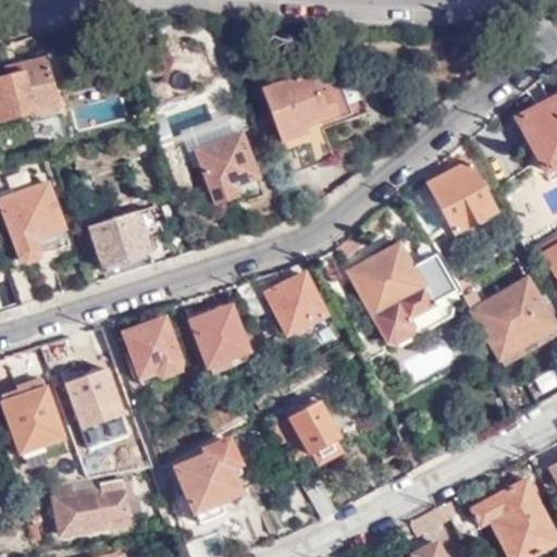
[(56,100),(45,59),(20,64),(22,72),(0,77),(0,122),(33,114),(31,106),(56,100)]
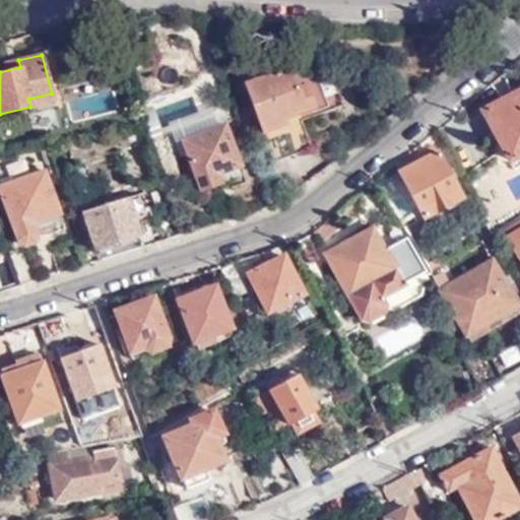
[(239,108),(248,134),(263,129),(272,156),(310,145),(298,113),(314,108),(316,111),(331,105),(319,71),(313,73),(307,55),(290,60),(293,67),(247,81),(253,103),(239,108)]
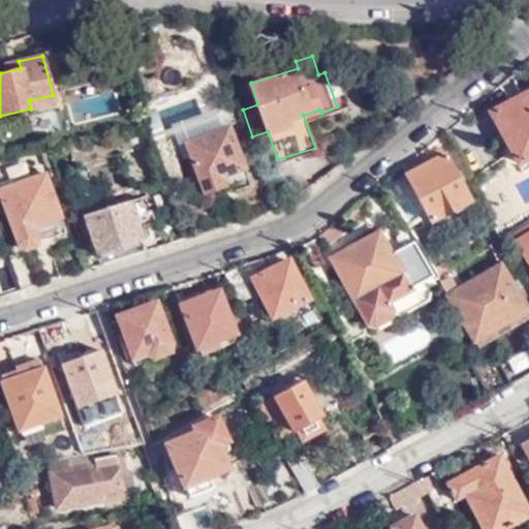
[(528,155),(528,89),(492,110),(519,161),(528,155)]
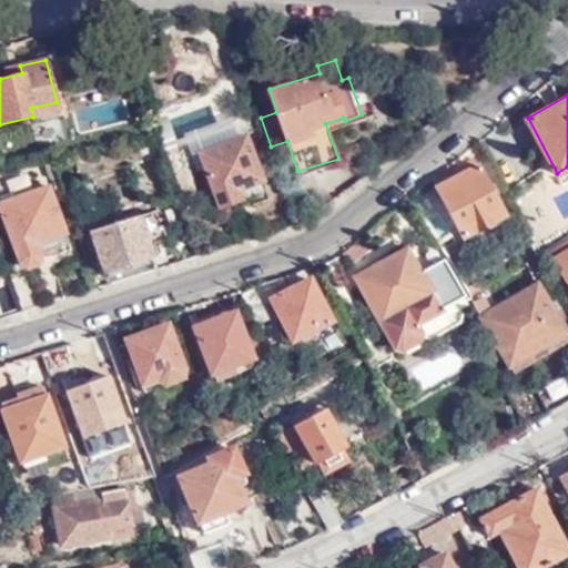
[(184,134),(196,169),(203,168),(199,154),(244,139),(237,117),(184,134)]
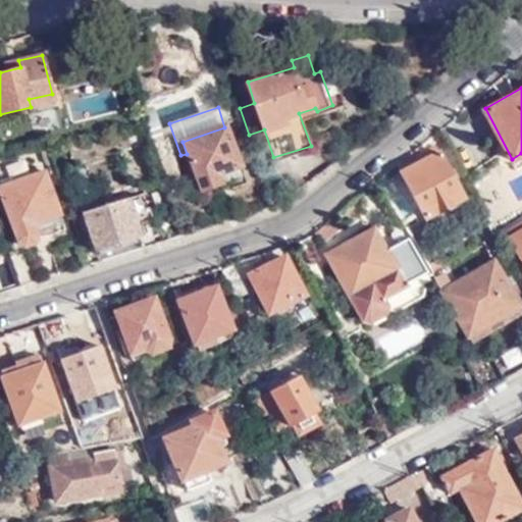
[(226,127),(224,127),(183,142),(187,154),(200,193),(224,184),(244,177),(226,127)]
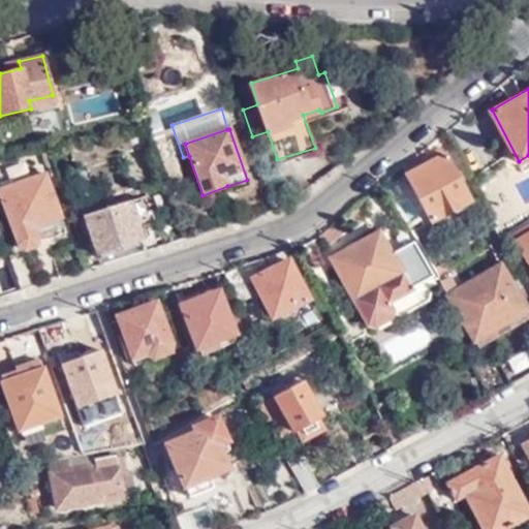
[(470,200),(445,156),(407,176),(415,190),(407,195),(414,210),(424,206),(433,220),(470,200)]
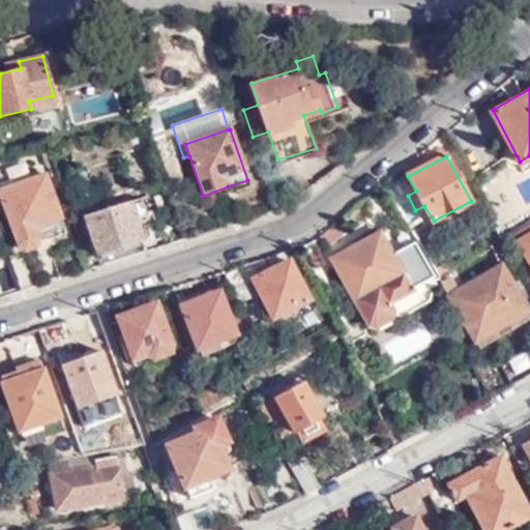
[(55,165),(60,177),(72,174),(67,159),(55,165)]
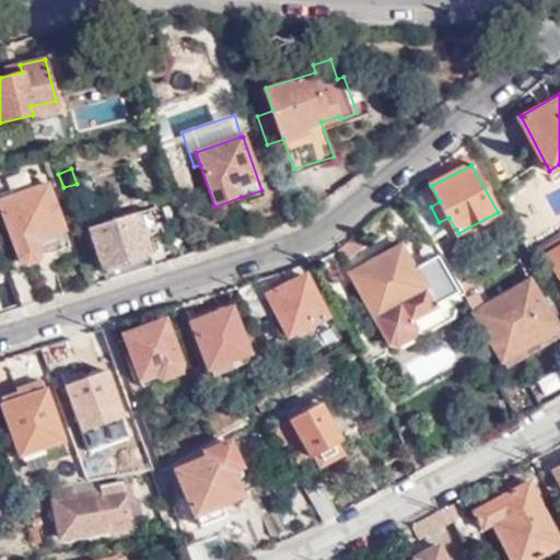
[(65,230),(48,184),(0,198),(0,207),(18,259),(26,260),(37,257),(39,249),(36,240),(65,230)]
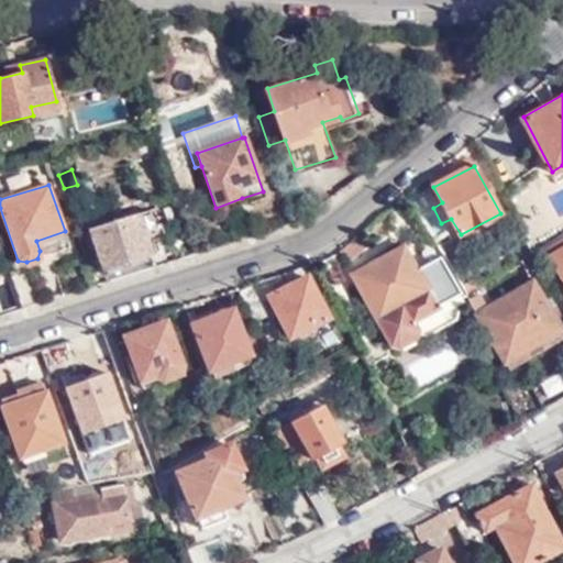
[(151,252),(139,212),(90,227),(102,266),(151,252)]
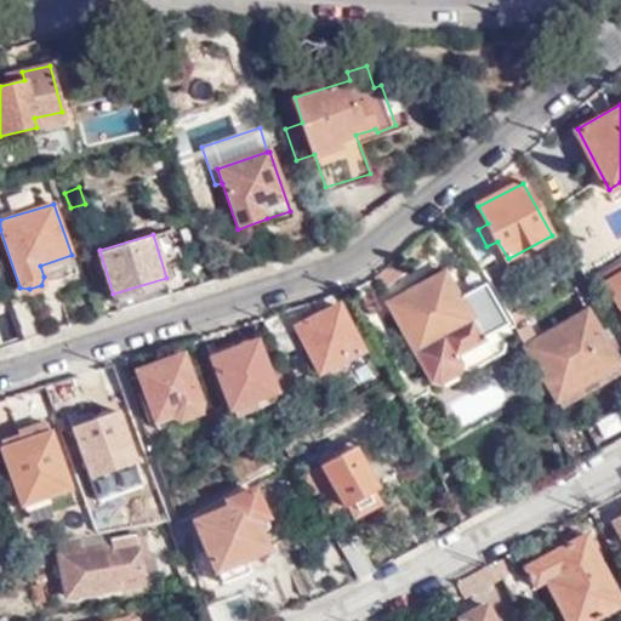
[(398,256),(372,275),(383,288),(409,269),(398,256)]
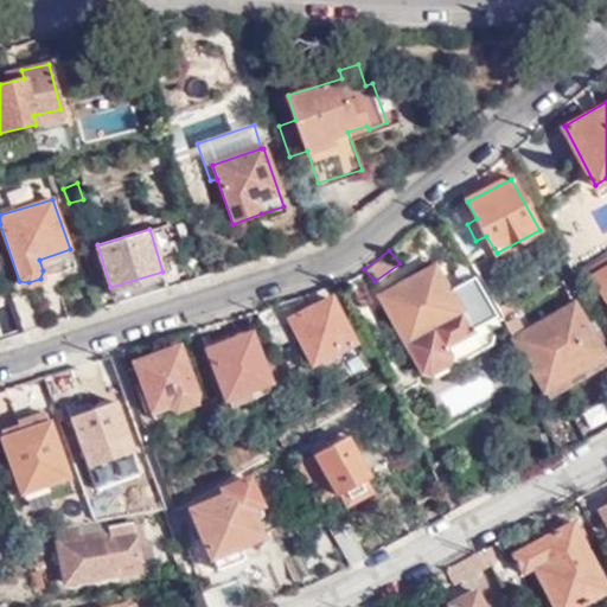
[(448,289),(435,264),(379,295),(421,369),(432,371),(448,363),(449,356),(455,359),(461,360),(492,343),(494,337),(496,332),(493,327),(497,319),(499,318),(475,274),(448,289)]
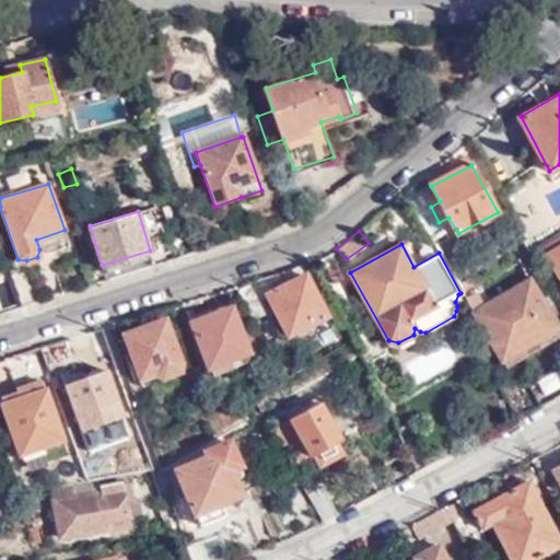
[(559,244),(547,252),(559,273),(559,244)]
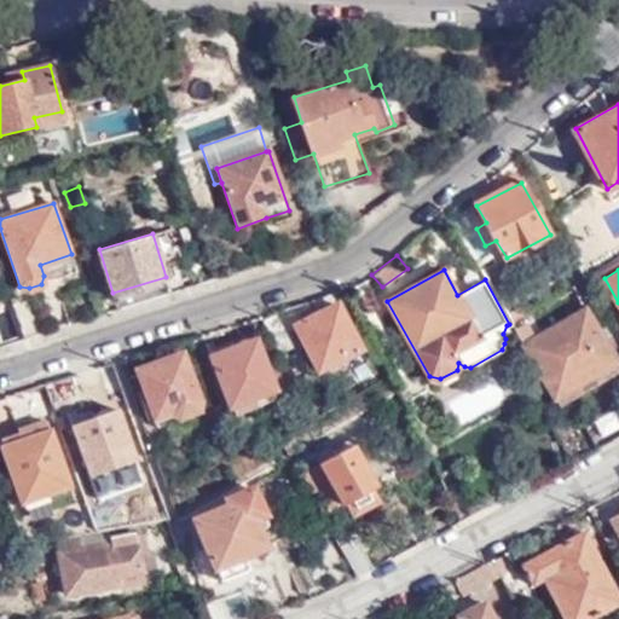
[(522,340),(571,313),(566,305),(583,295),(576,283),(512,319),(522,340)]
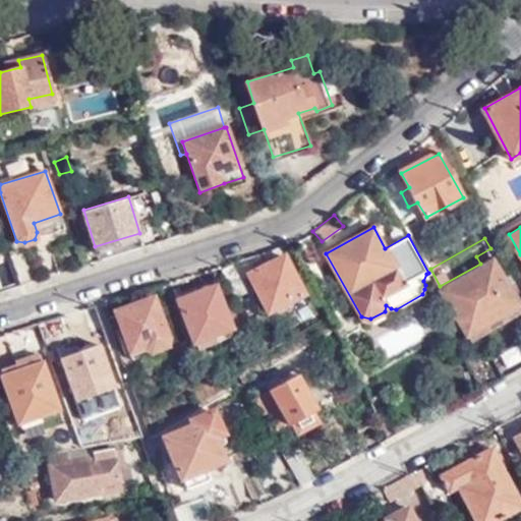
[(21,285),(37,280),(26,248),(10,253),(21,285)]
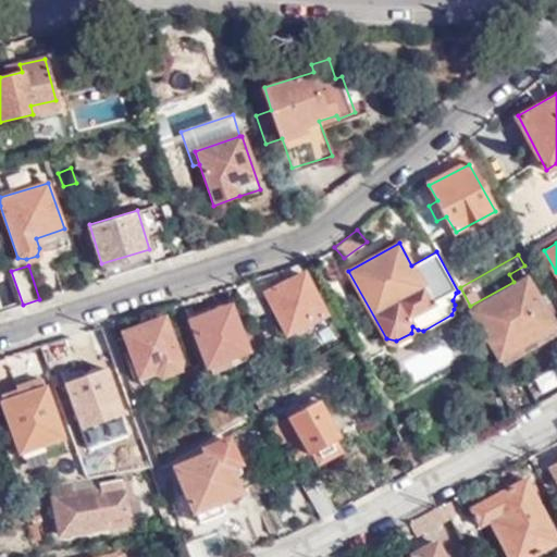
[(503,360),(556,330),(556,312),(545,291),(540,294),(528,274),(514,282),(470,306),(492,341),(503,360)]
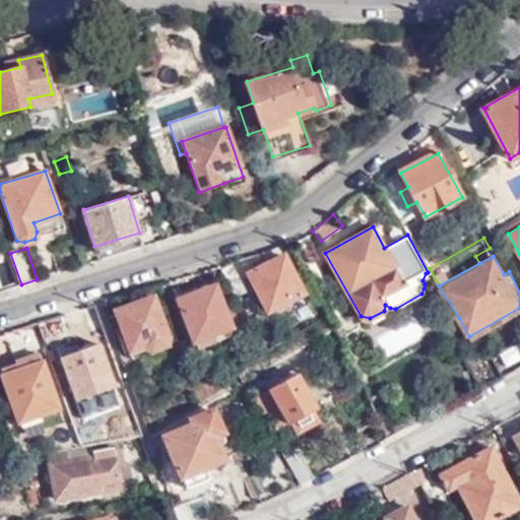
[(303,295),(283,258),(249,276),(267,313),(303,295)]
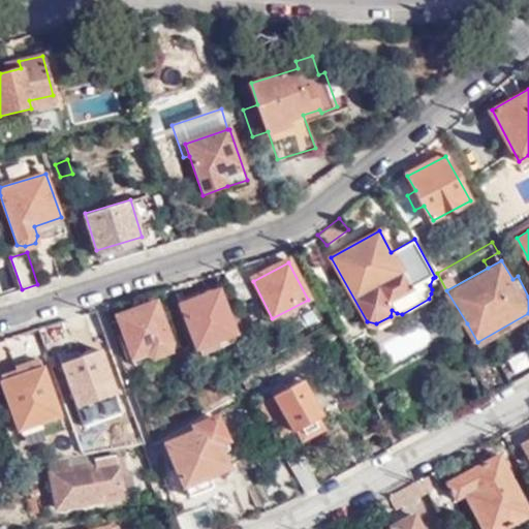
[(234,335),(218,291),(180,306),(195,349),(234,335)]
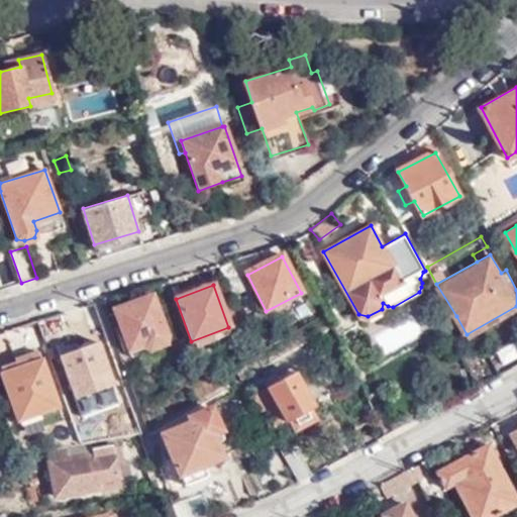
[(166,336),(151,296),(114,309),(120,326),(115,328),(124,349),(143,342),(150,348),(166,342),(166,336)]
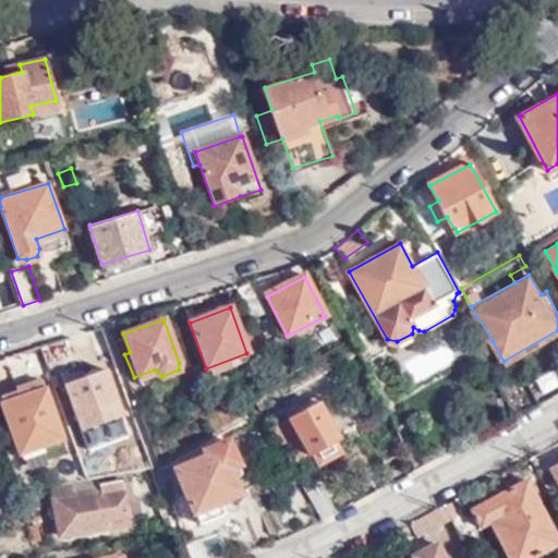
[(553,396),(557,391),(557,367),(556,364),(540,374),(553,396)]
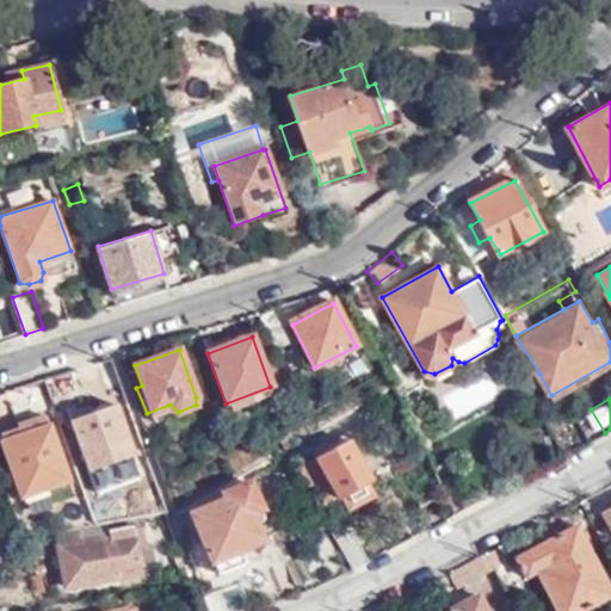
[(133,456),(116,406),(69,421),(87,470),(133,456)]
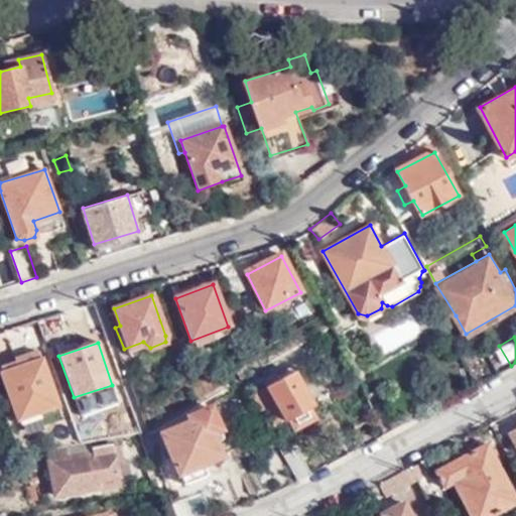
[(495,374),(511,366),(499,346),(485,354),(495,374)]
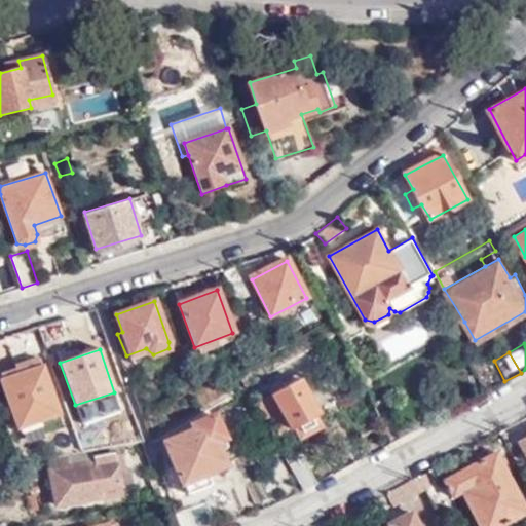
[(0,379),(38,366),(35,355),(21,361),(21,364),(0,370),(0,379)]
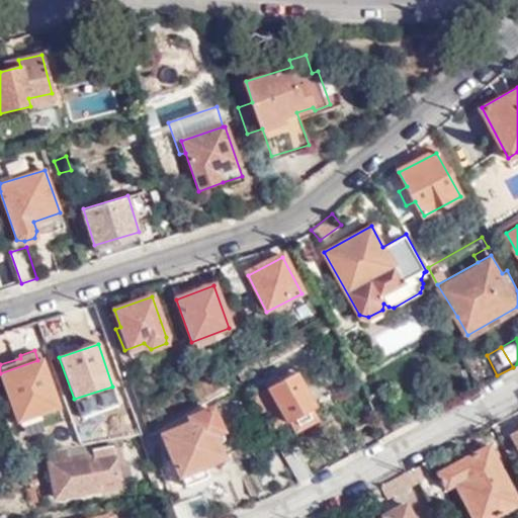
[(54,405),(37,360),(0,373),(16,418),(36,411),(54,405)]
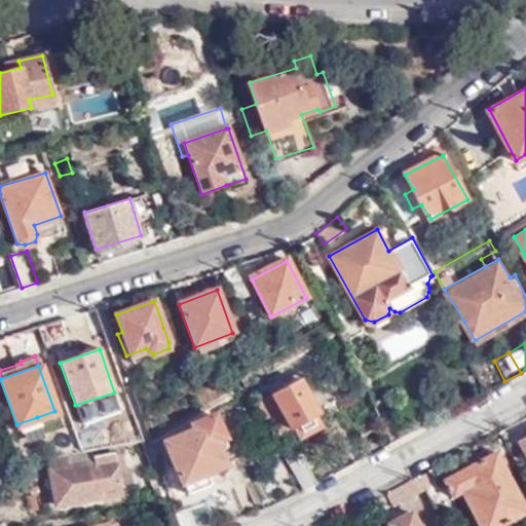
[(258,414),(266,427),(285,417),(292,429),(294,428),(300,438),(321,427),(315,417),(320,415),(297,374),(284,381),(286,386),(273,392),(274,395),(267,399),(271,407),(258,414)]
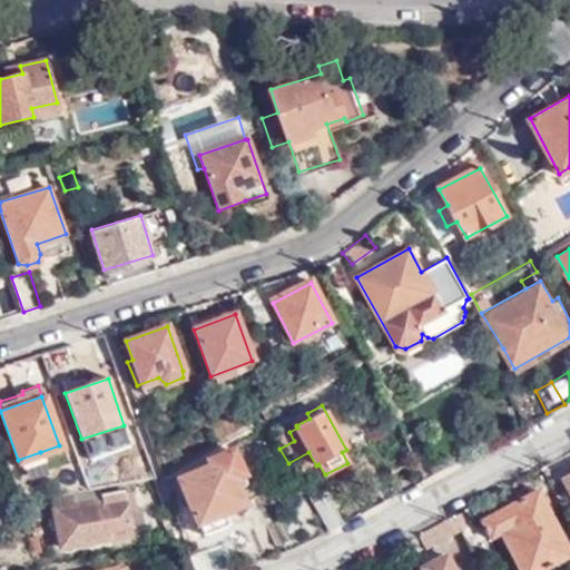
[(241,475),(231,451),(207,461),(209,468),(177,480),(195,523),(198,522),(203,533),(226,524),(222,512),(241,504),(231,480),(241,475)]
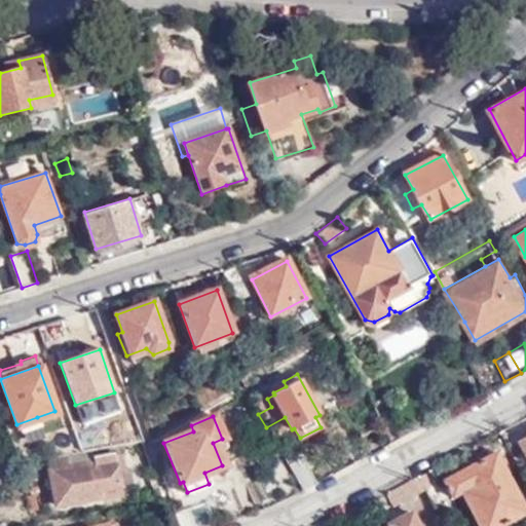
[(39,425),(37,417),(16,424),(20,431),(39,425)]
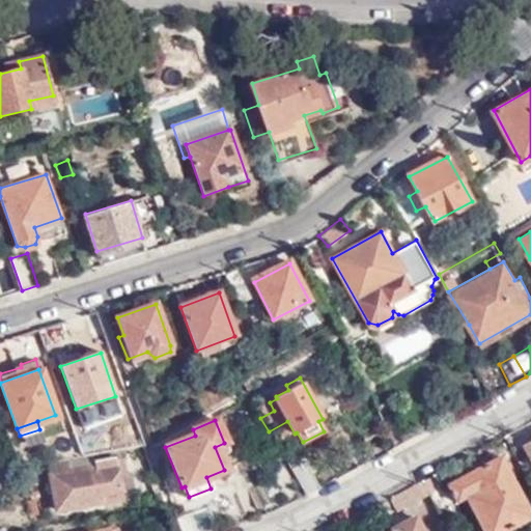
[(530,438),(521,443),(530,465),(530,464),(530,438)]
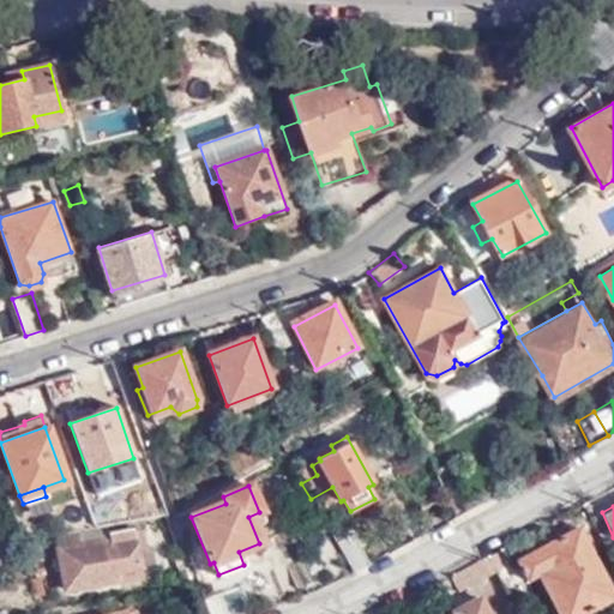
[(137,566),(130,528),(107,533),(108,541),(78,546),(76,536),(54,541),(64,589),(115,581),(114,570),(137,566)]
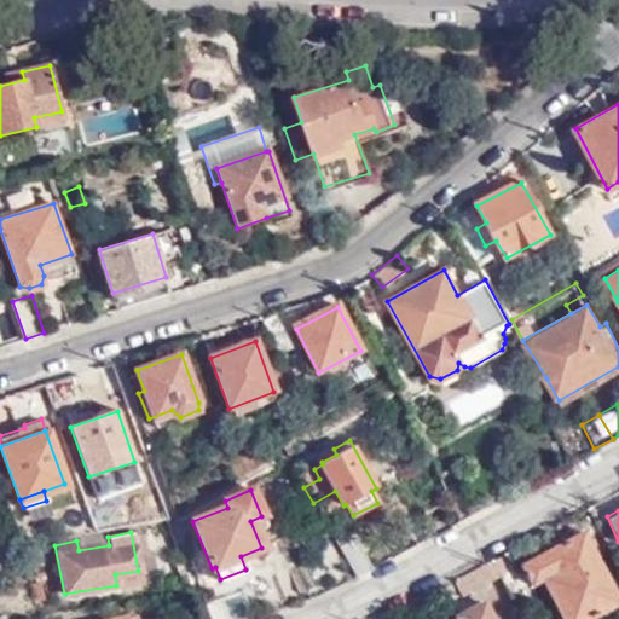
[(580,618),(617,602),(583,532),(520,562),(530,583),(542,577),(561,618),(580,618)]
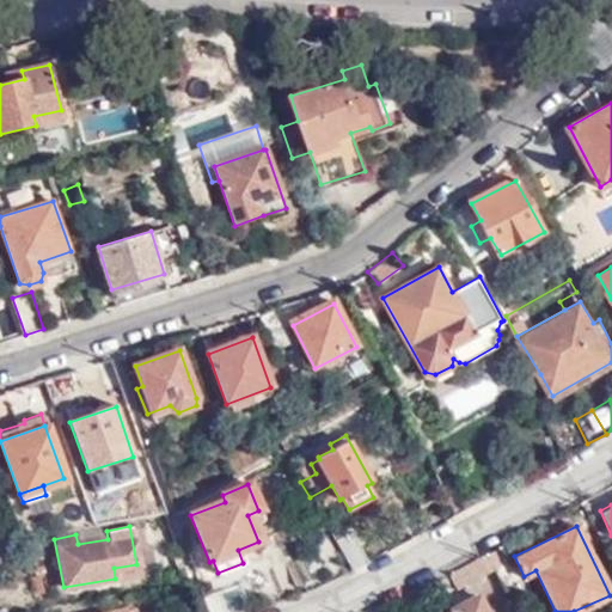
[(352,570),(367,562),(350,531),(335,540),(352,570)]
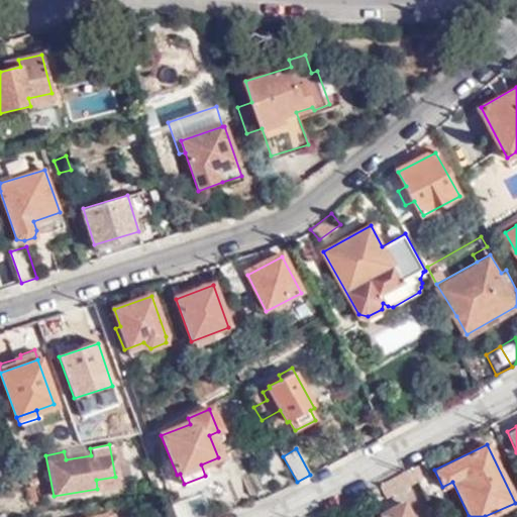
[(176,516),(195,516),(187,497),(171,503),(176,516)]
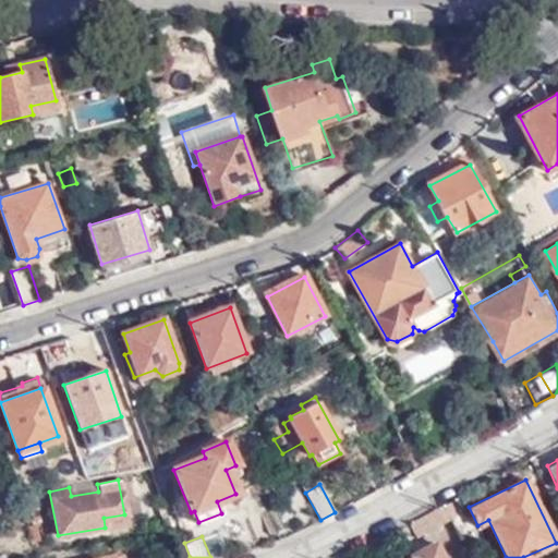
[(443,557),(435,542),(412,555),(413,557),(443,557)]
